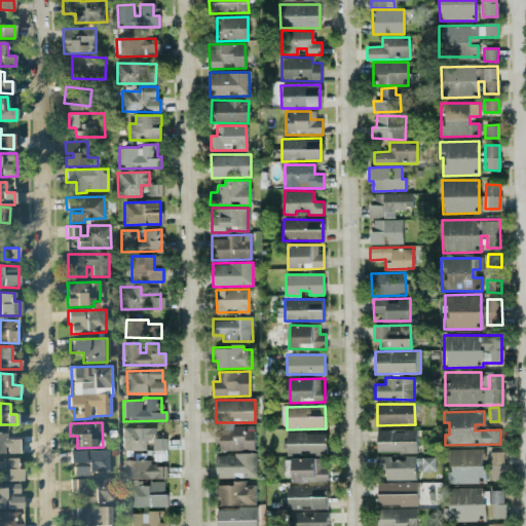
[(217,451),(254,450),(254,426),(216,427),(217,451)]
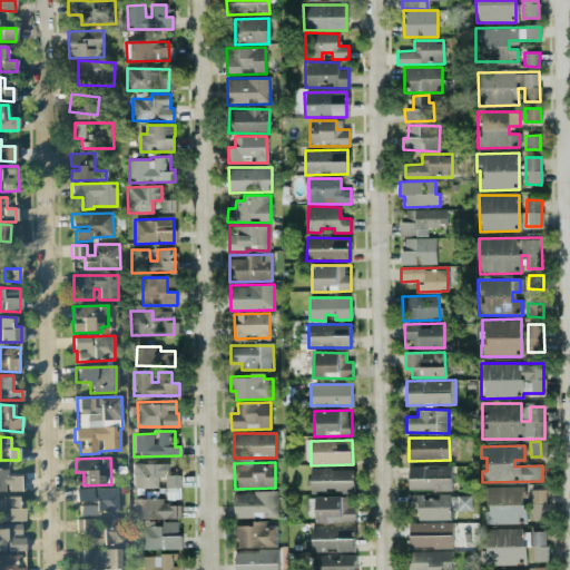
[(158,488),(158,478),(165,478),(166,488),(176,488),(175,471),(168,471),(168,463),(133,464),(133,488),(158,488)]
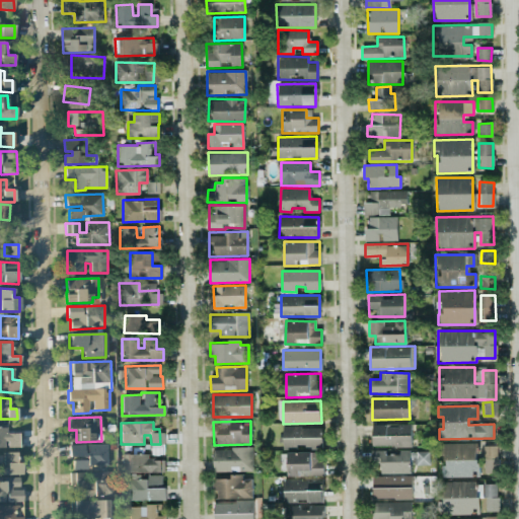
[(411,446),(411,425),(373,424),(372,446),(411,446)]
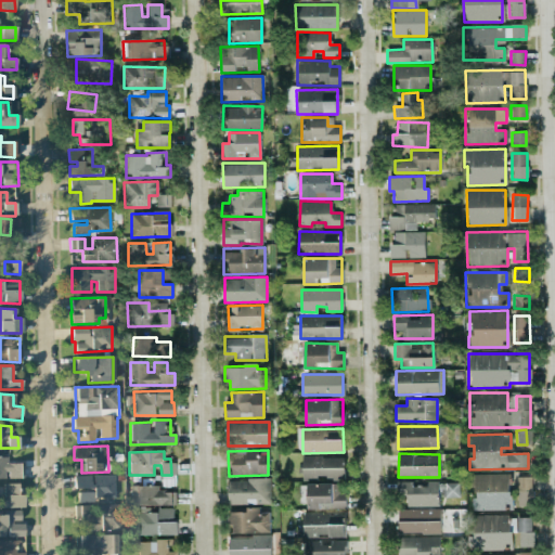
[(344,479),(344,456),(302,456),(302,479),(344,479)]
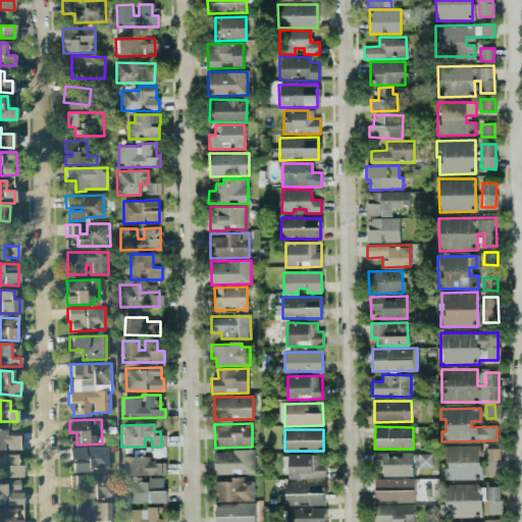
[(0,451),(5,451),(5,450),(18,450),(18,431),(0,430),(0,451)]
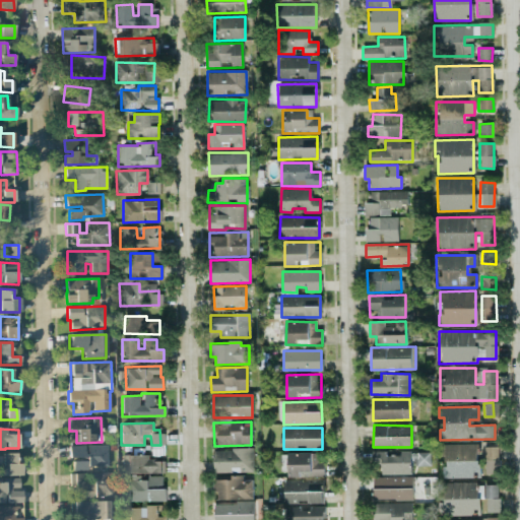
[(444,477),(477,477),(477,444),(439,444),(439,456),(444,456),(444,477)]
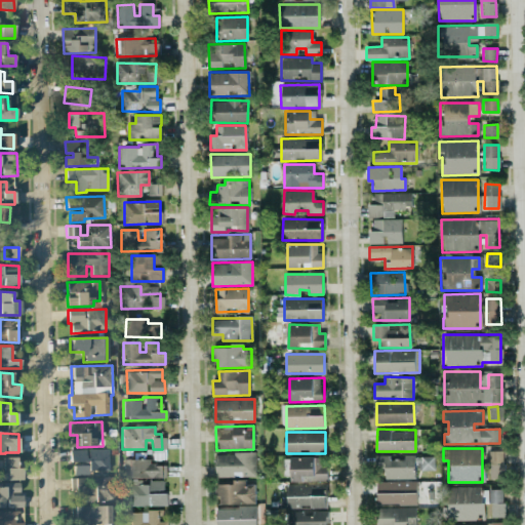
[(108,450),(70,450),(70,462),(87,461),(87,467),(73,467),(73,475),(109,474),(108,450)]
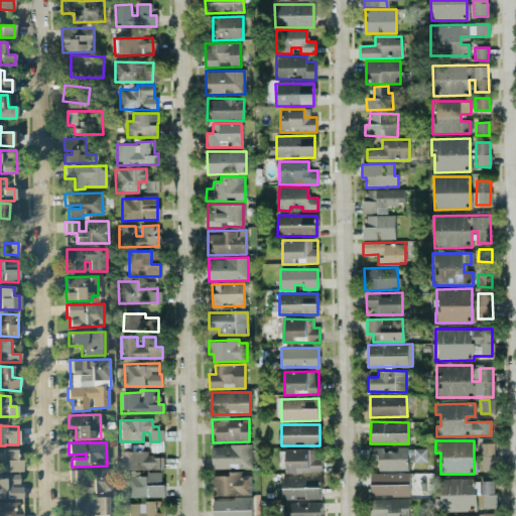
[(494,442),(480,443),(481,471),(495,470),(494,442)]
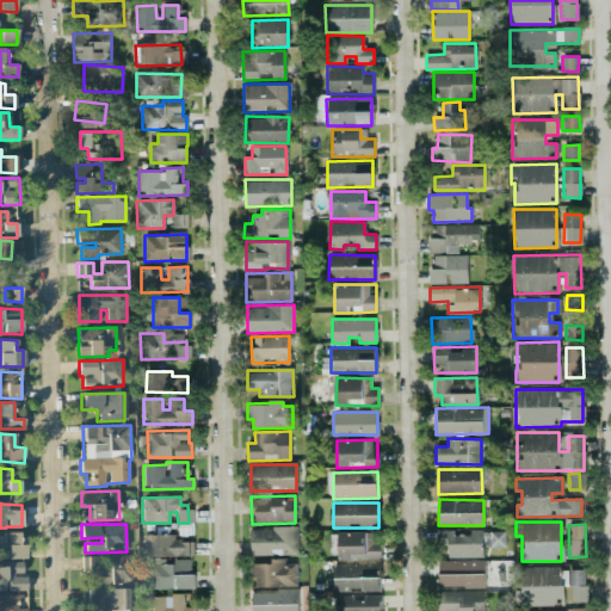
[(297,526),(251,528),(252,555),(297,554),(297,526)]
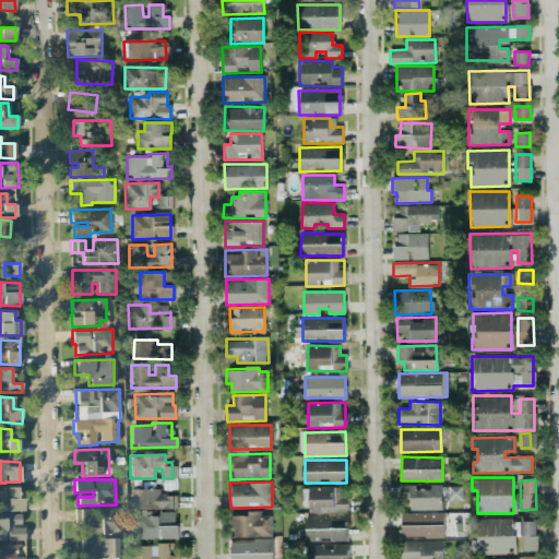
[(403,510),(442,510),(441,485),(430,485),(430,487),(403,487),(403,510)]
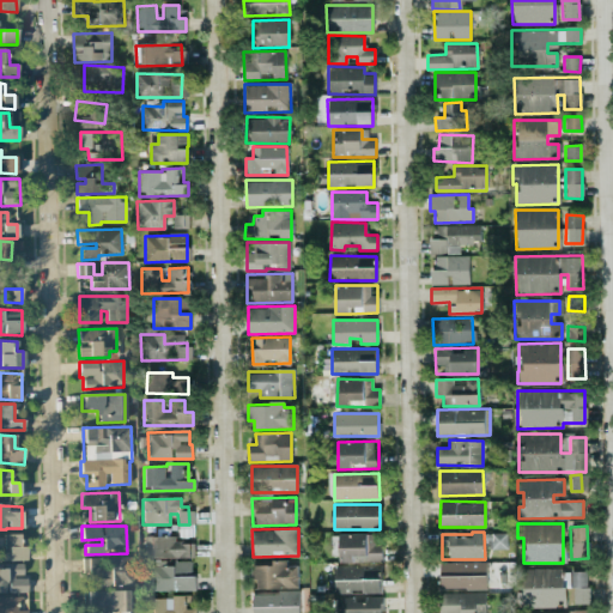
[(0,558),(26,559),(26,546),(18,547),(18,534),(4,535),(4,548),(0,547),(0,558)]
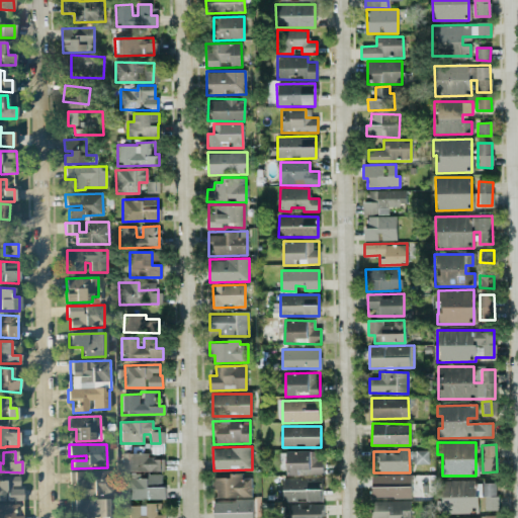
[(323,475),(322,451),(279,451),(279,468),(287,468),(287,476),(323,475)]
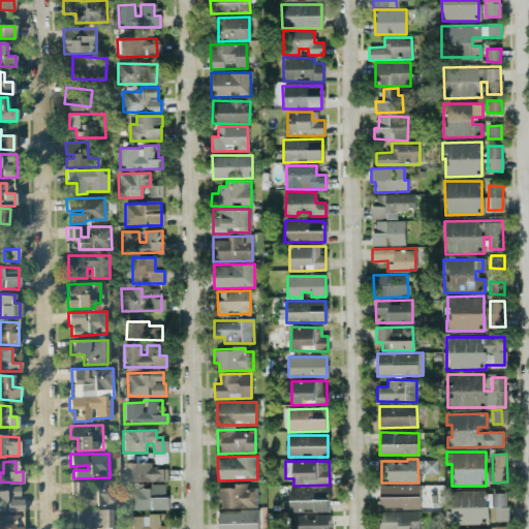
[(126,464),(126,481),(164,481),(164,463),(126,464)]
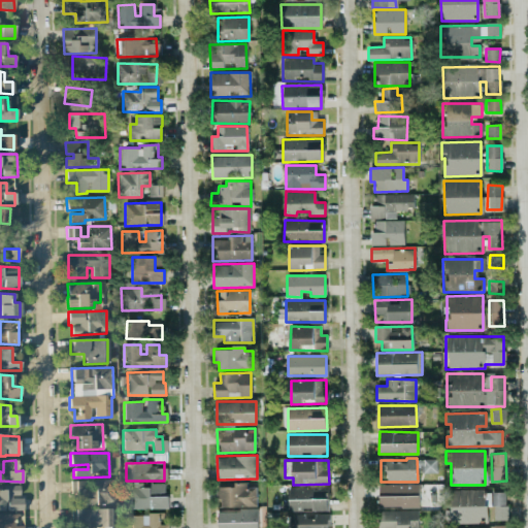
[(114,481),(70,482),(71,495),(79,494),(79,504),(114,503),(114,481)]
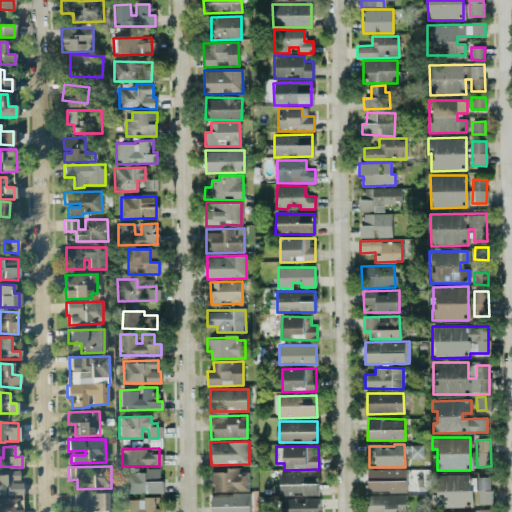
[(163,481),(159,481),(160,469),(146,468),(146,474),(128,473),(127,493),(163,494),(163,481)]
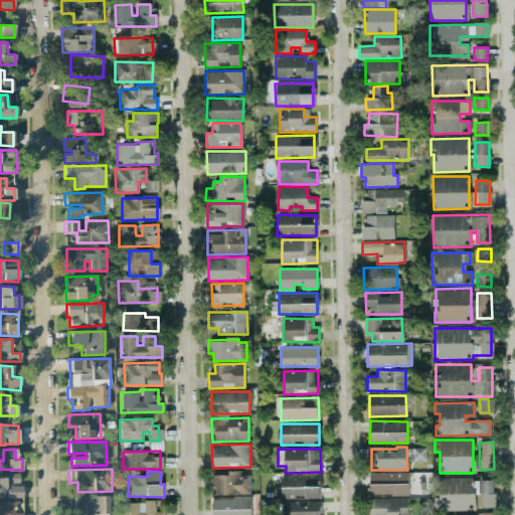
[(408,494),(408,472),(369,473),(369,495),(408,494)]
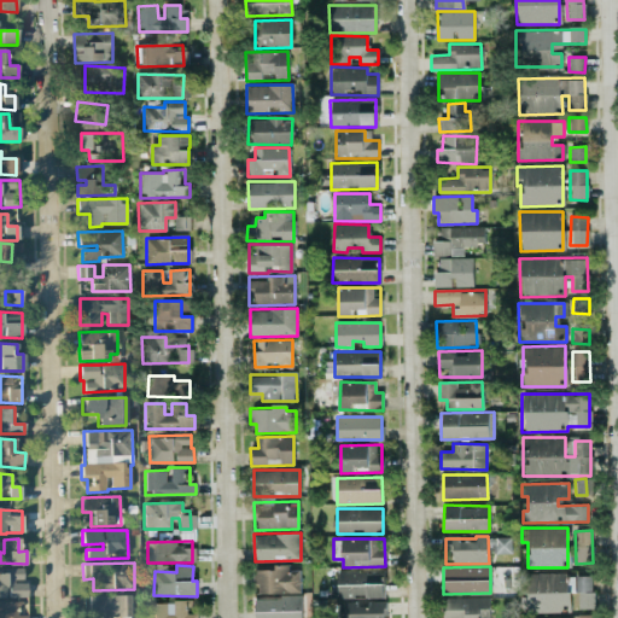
[(256,594),(301,593),(299,570),(290,570),(290,567),(255,567),(256,594)]
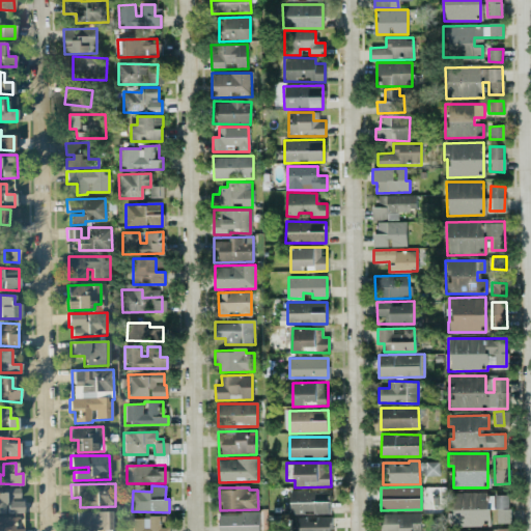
[(330,512),(329,490),(289,491),(290,513),(330,512)]
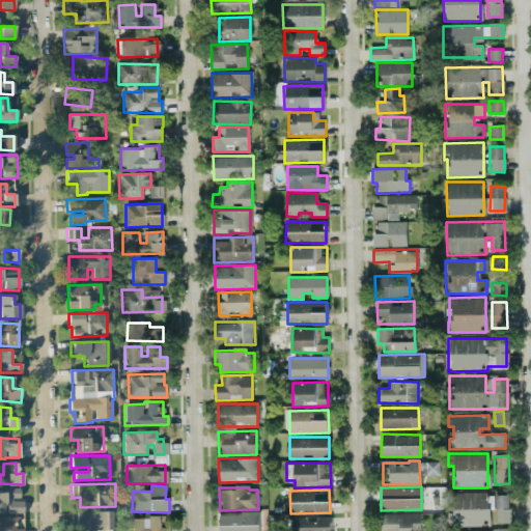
[(22,513),(21,491),(0,491),(0,513),(5,513),(5,514),(22,513)]
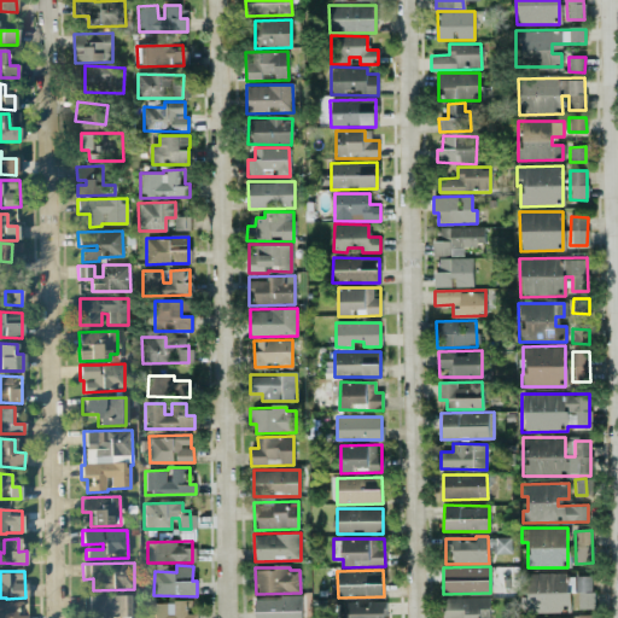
[(526,613),(569,612),(569,573),(525,573),(526,613)]
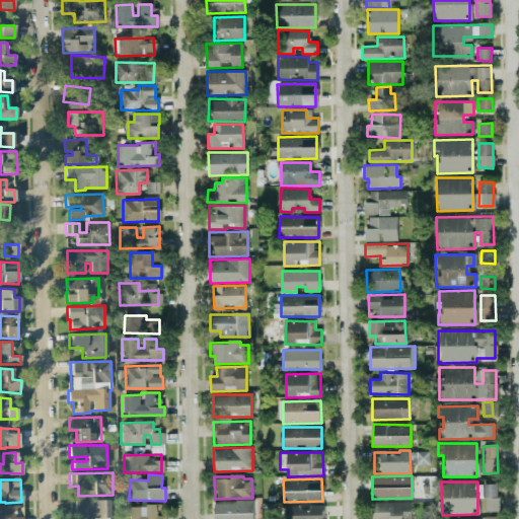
[(484,512),(498,511),(497,484),(484,484),(484,512)]
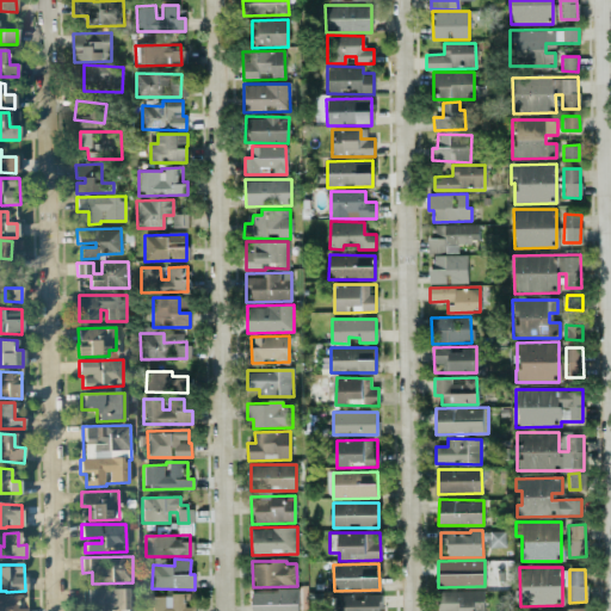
[(127,610),(127,588),(86,590),(87,609),(106,608),(106,610),(127,610)]
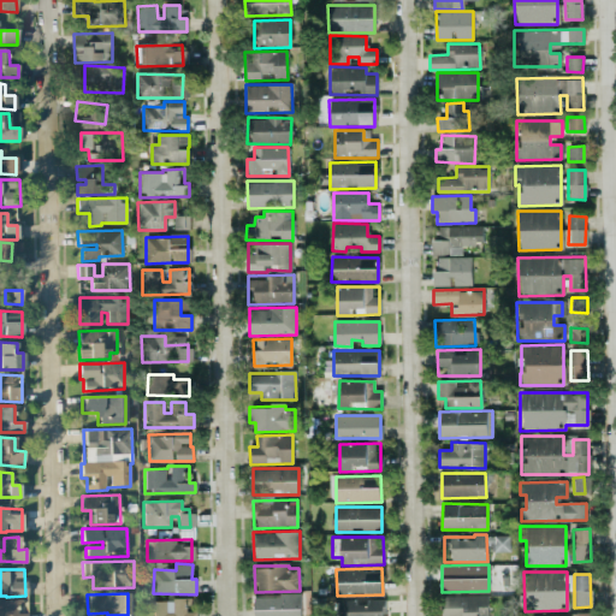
[(254,615),(300,615),(300,594),(254,596),(254,615)]
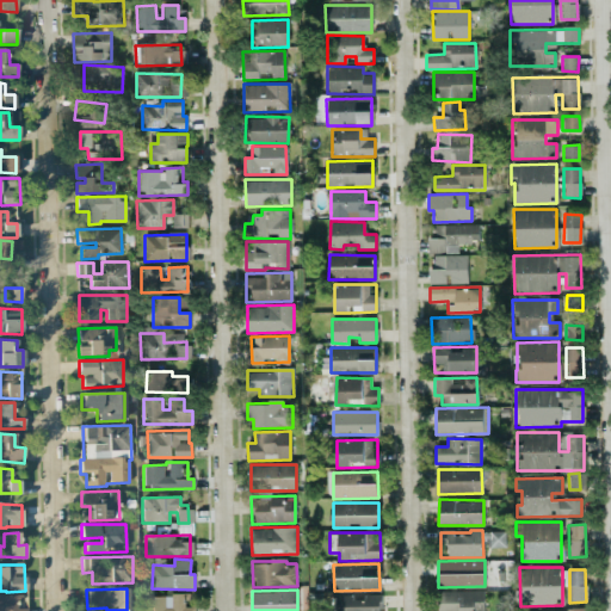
[(483,610),(483,590),(437,591),(437,610),(483,610)]
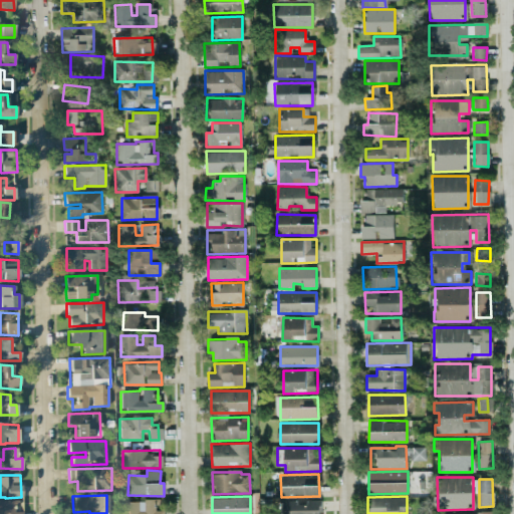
[(164,513),(165,510),(156,510),(156,500),(124,501),(124,513),(164,513)]
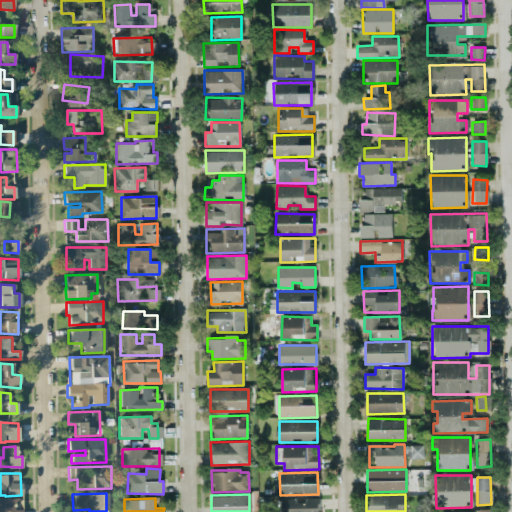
[(318,511),(319,499),(282,498),(281,511),(318,511)]
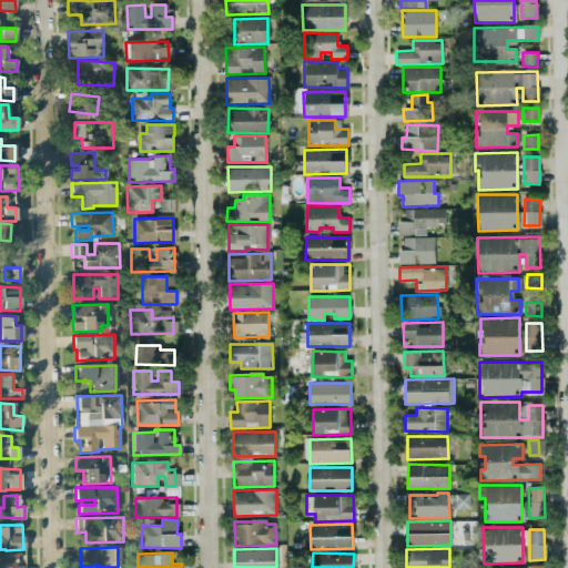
[(0,554),(0,567),(24,567),(24,566),(19,566),(18,554),(0,554)]
